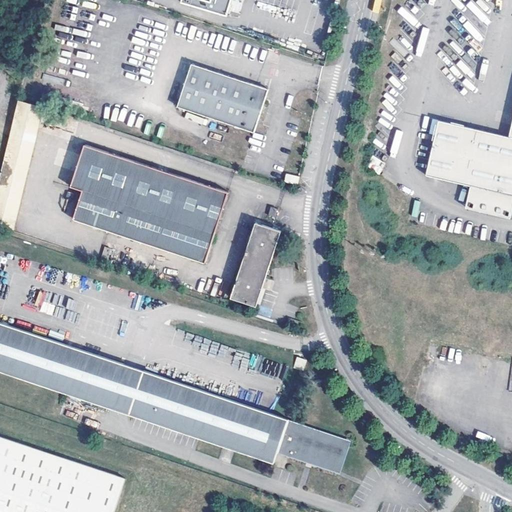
[(136,0),(326,57),(339,0),(136,0)]
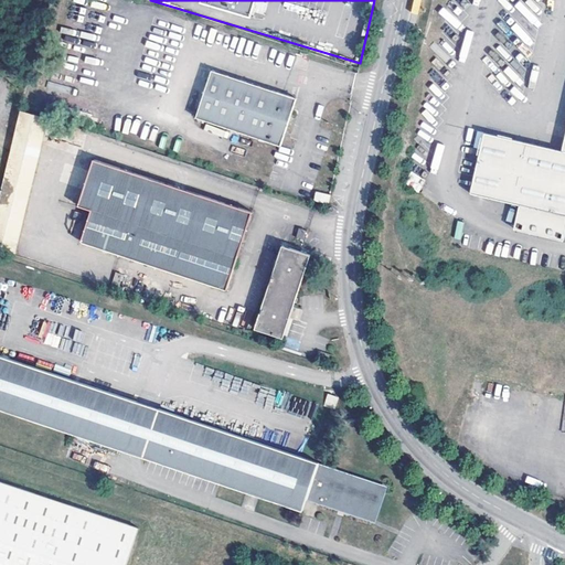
[(298,97),(214,70),(198,116),(281,145),(298,97)]
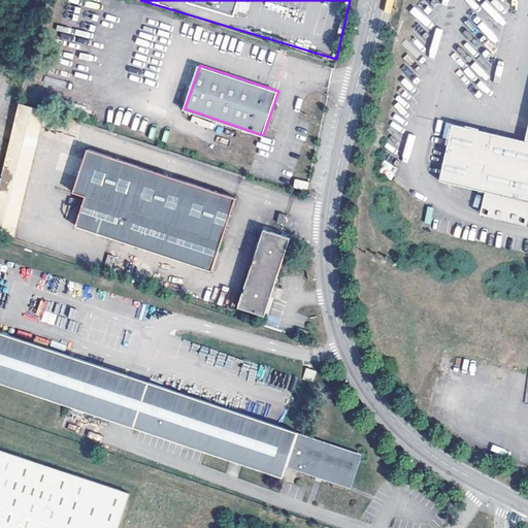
[(44,110),(21,104),(0,187),(0,231),(14,235),(44,110)]
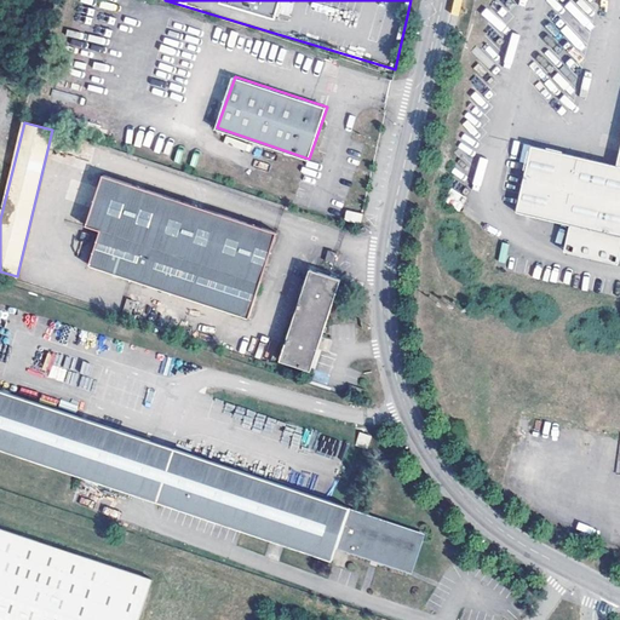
[(619,151),(616,165),(532,145),(517,211),(573,224),(568,242),(619,254),(619,151)]
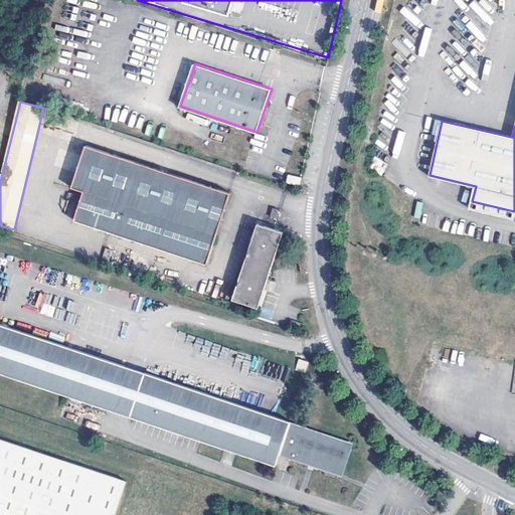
[(230,193),(86,146),(72,187),(84,191),(75,220),(207,264),(230,193)]
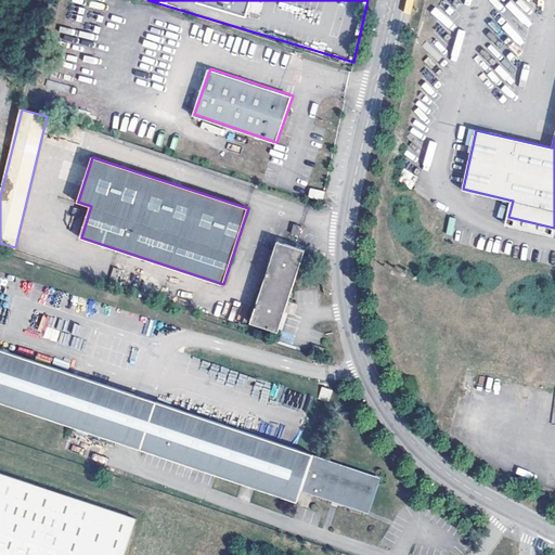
[(308,196),(323,199),(324,191),(310,188),(308,196)]
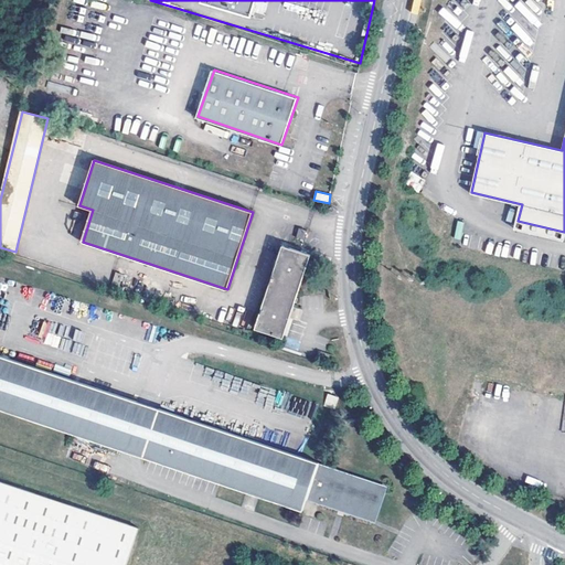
[(564,236),(564,232),(518,221),(515,228),(564,240),(564,236)]
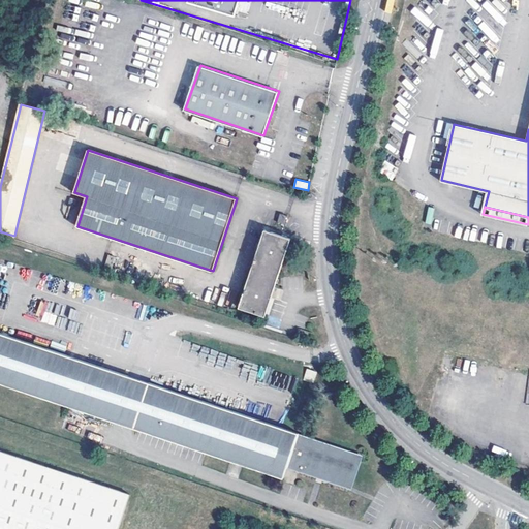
[(287,217),(280,214),(278,221),(285,224),(287,217)]
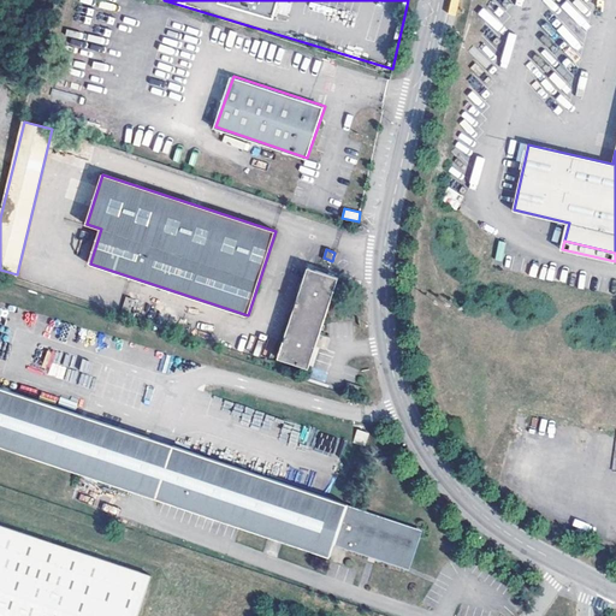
[(339,278),(309,267),(279,359),(309,368),(339,278)]
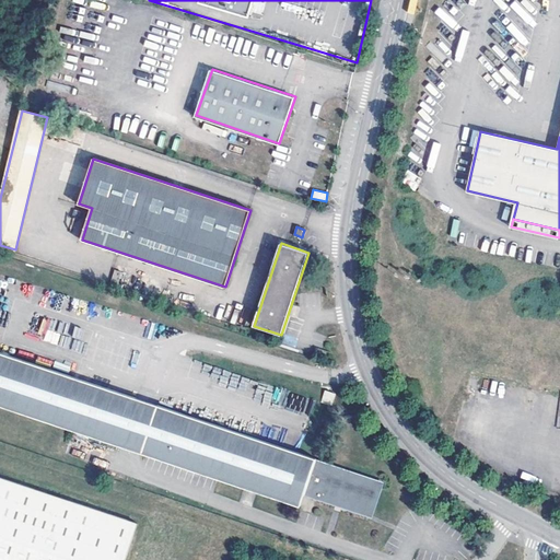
[(331,352),(317,347),(315,354),(329,359),(331,352)]
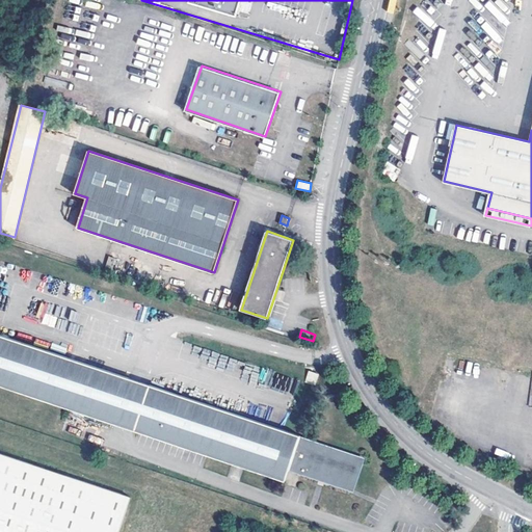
[(0,335),(0,386),(285,481),(289,470),(354,491),(365,457),(0,335)]
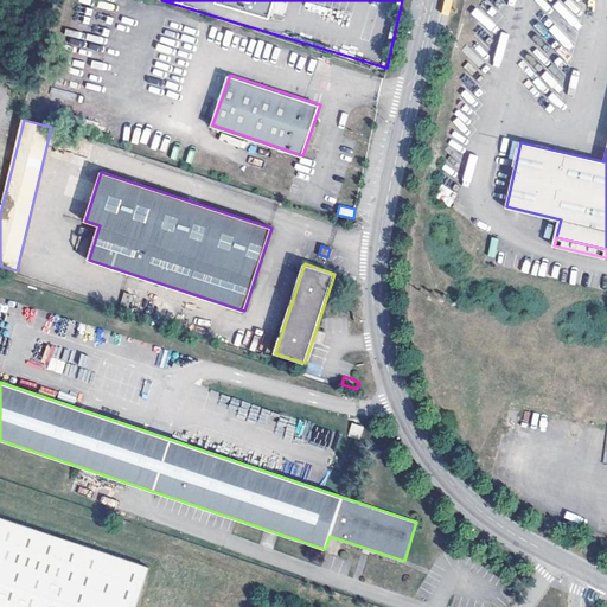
[(365,427),(353,423),(349,435),(360,440),(365,427)]
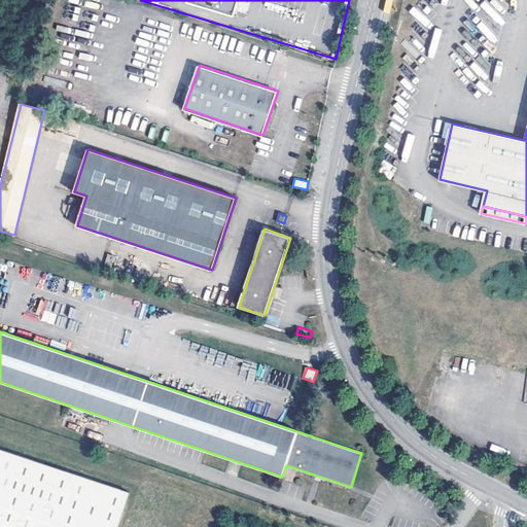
[(0,526),(117,526),(128,497),(13,459),(0,454),(0,526)]
